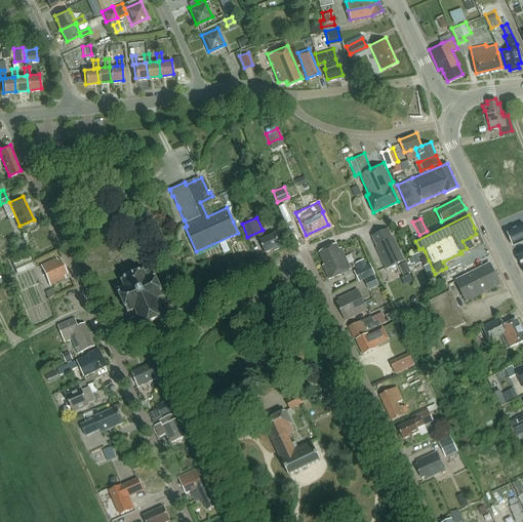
[(522,223),(506,230),(512,243),(522,238),(522,223)]
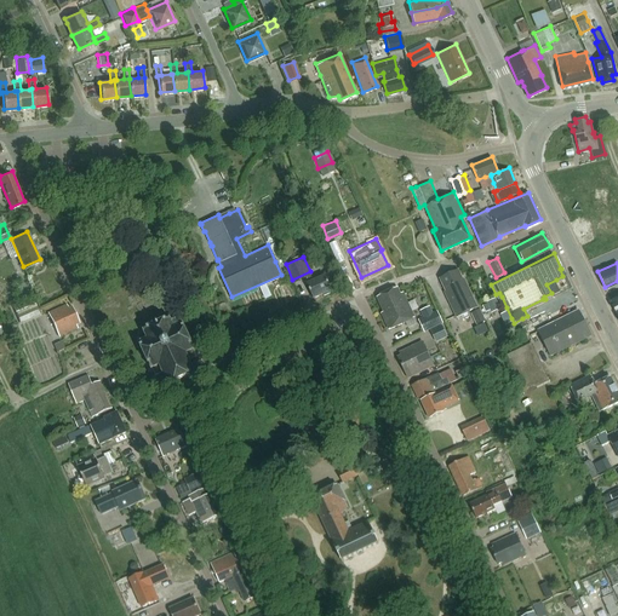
[(331,288),(327,281),(336,277),(331,266),(322,270),(324,274),(305,282),(313,297),(331,288)]
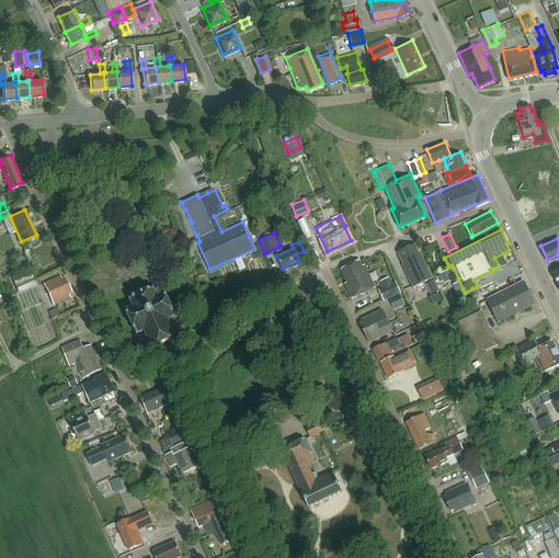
[(413,242),(397,251),(402,262),(401,263),(411,285),(431,276),(419,251),(418,252),(413,242)]
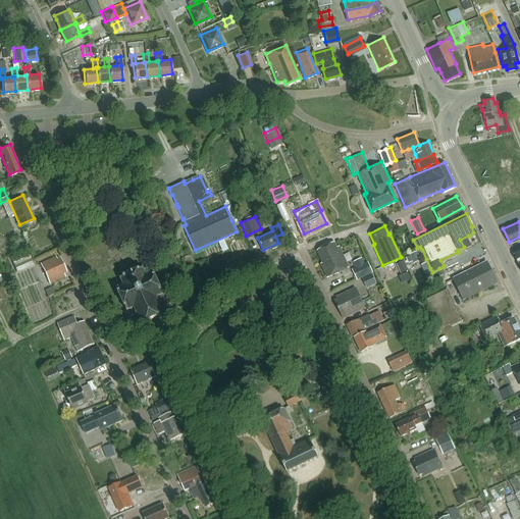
[(343,272),(349,270),(340,250),(338,251),(333,241),(317,248),(322,261),(320,262),(326,275),(341,268),(343,272)]
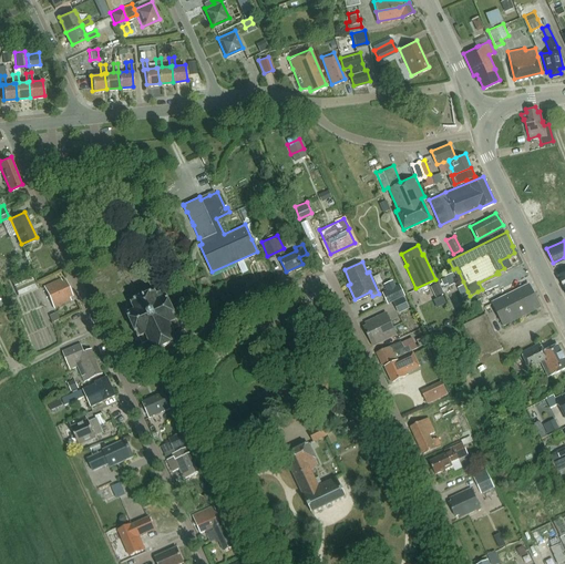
[(451,270),(443,275),(447,282),(455,278),(451,270)]
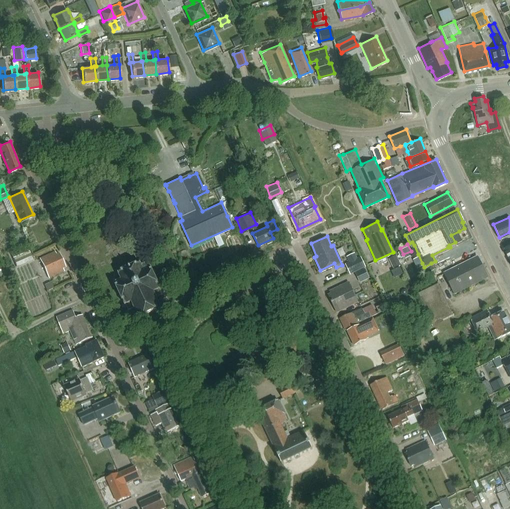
[(16,261),(31,255),(28,248),(13,254),(16,261)]
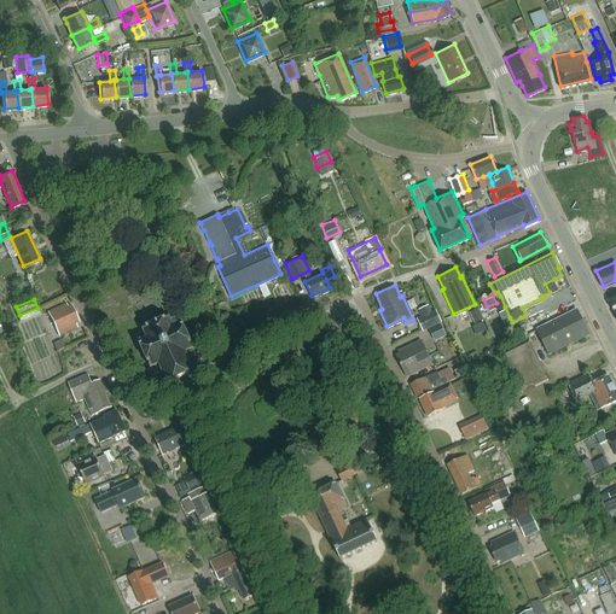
[(65,300),(65,302),(47,310),(58,333),(76,325),(75,321),(79,320),(70,303),(67,304),(65,300)]
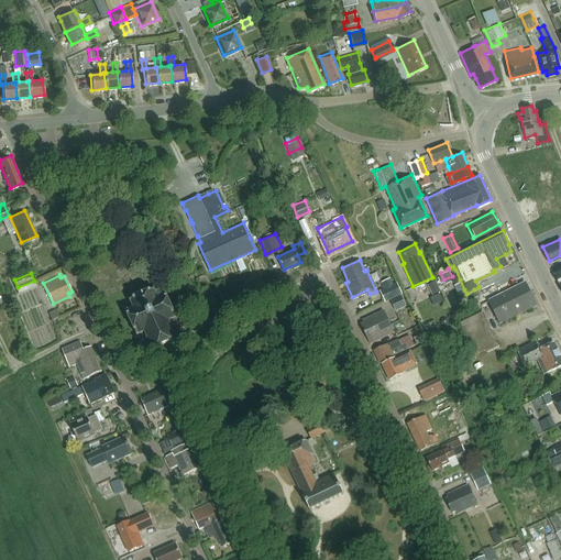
[(426,283),(431,293),(439,289),(435,278),(426,283)]
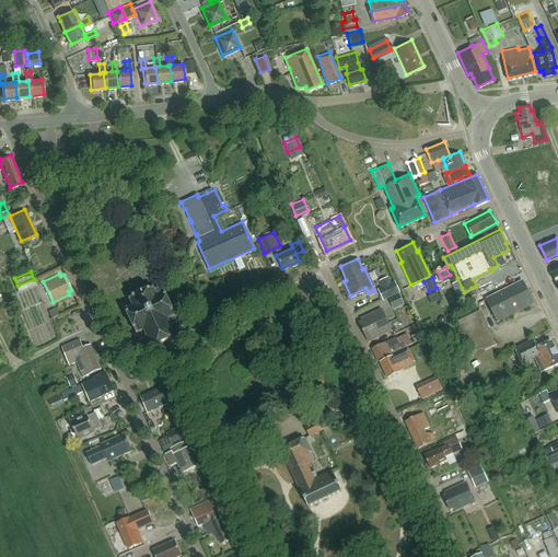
[(381,285),(376,287),(382,298),(398,289),(393,279),(390,280),(381,285)]
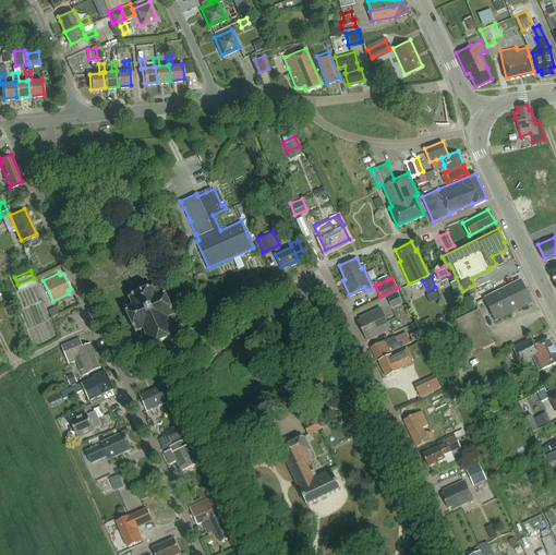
[(498,289),(483,296),(484,297),(485,299),(495,318),(531,300),(519,278),(503,286),(498,289)]
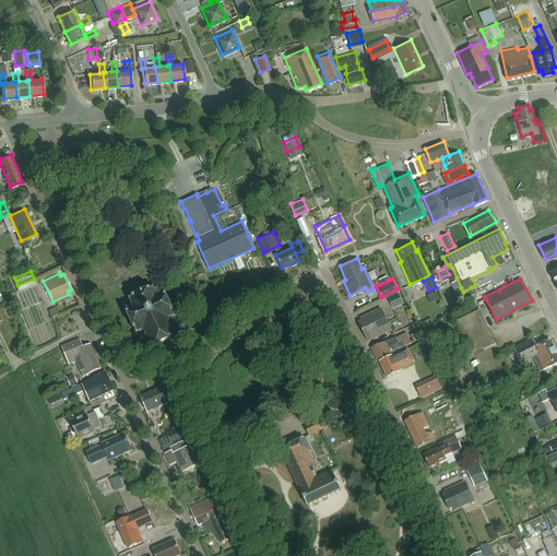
[(175,314),(164,290),(161,291),(158,286),(154,288),(152,285),(129,297),(132,304),(125,307),(135,331),(138,331),(140,336),(145,333),(152,345),(175,333),(169,322),(176,320),(173,315),(175,314)]
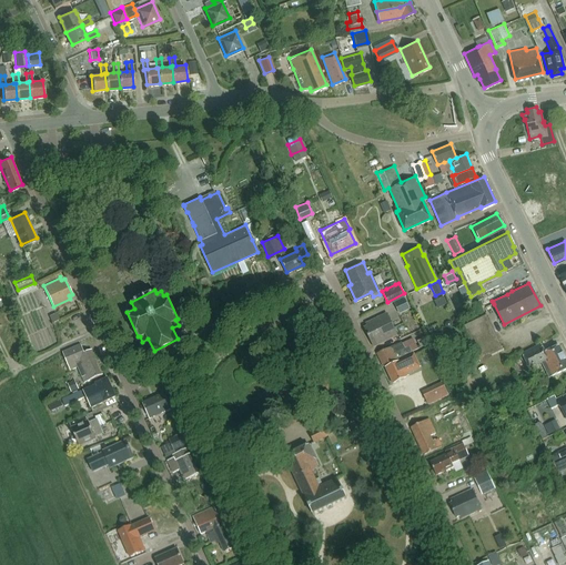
[(403,296),(393,301),(397,312),(408,306),(403,296)]
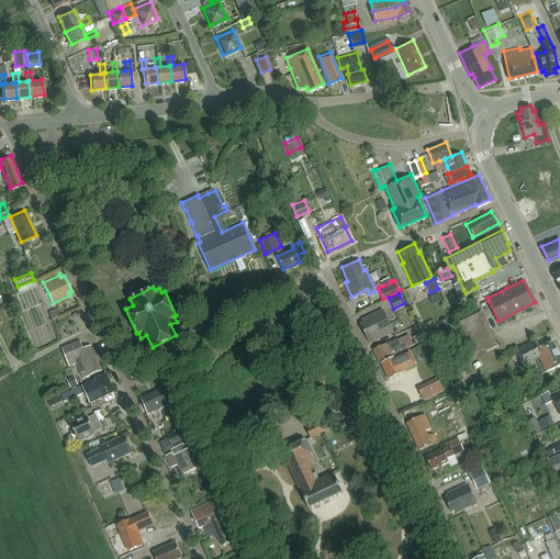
[(392,330),(381,308),(361,317),(362,321),(359,322),(369,341),(392,330)]
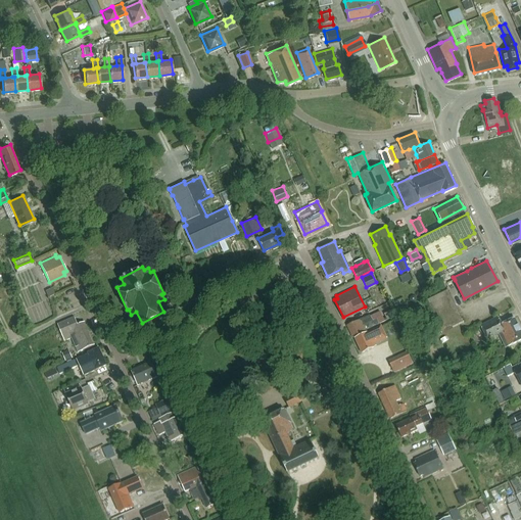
[(447,288),(425,299),(436,322),(426,327),(430,335),(440,330),(440,331),(463,320),(447,288)]
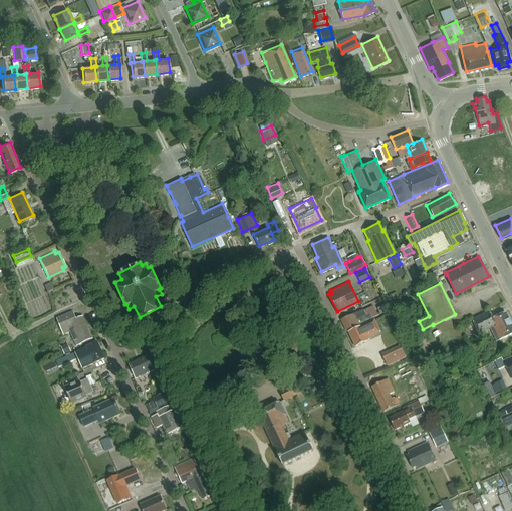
[(379,312),(387,308),(382,302),(376,305),(379,312)]
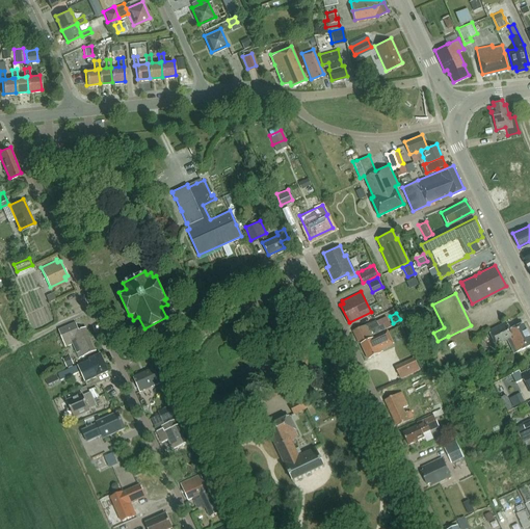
[(375,318),(352,328),(358,341),(383,327),(381,322),(378,324),(375,319),(375,318)]
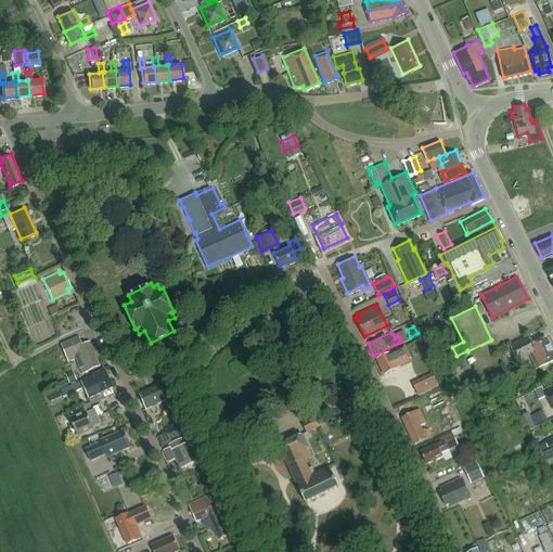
[(75,356),(81,372),(99,364),(89,339),(81,343),(78,334),(60,343),(67,359),(75,356)]
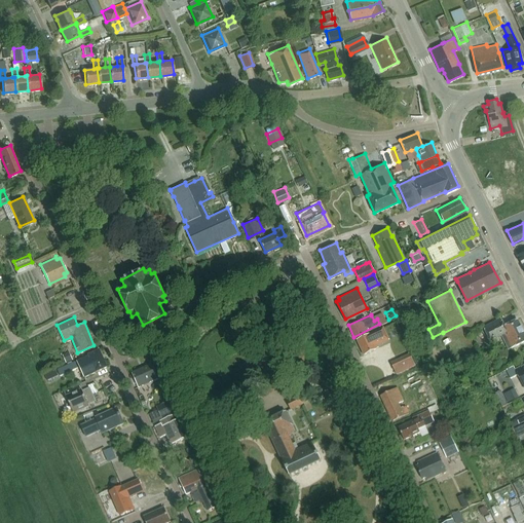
[(523,333),(517,319),(504,325),(500,316),(482,326),(489,339),(500,334),(508,347),(523,338),(523,333)]
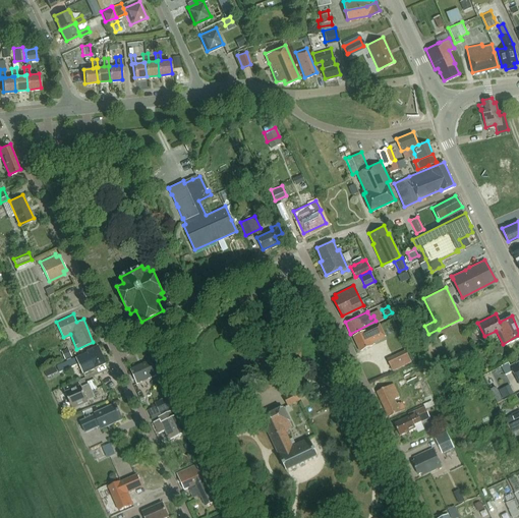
[(367,328),(353,335),(359,349),(373,342),(372,340),(370,336),(383,331),(379,323),(367,328)]
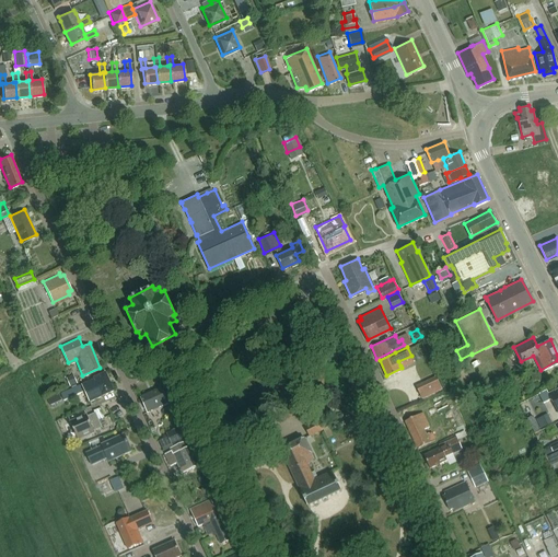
[(463,359),(452,366),(455,373),(467,367),(463,359)]
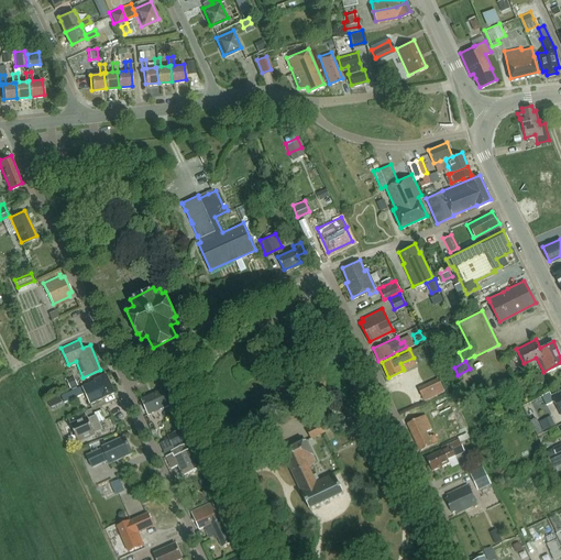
[(94,379),(61,394),(63,401),(84,391),(89,402),(113,391),(106,373),(94,379)]
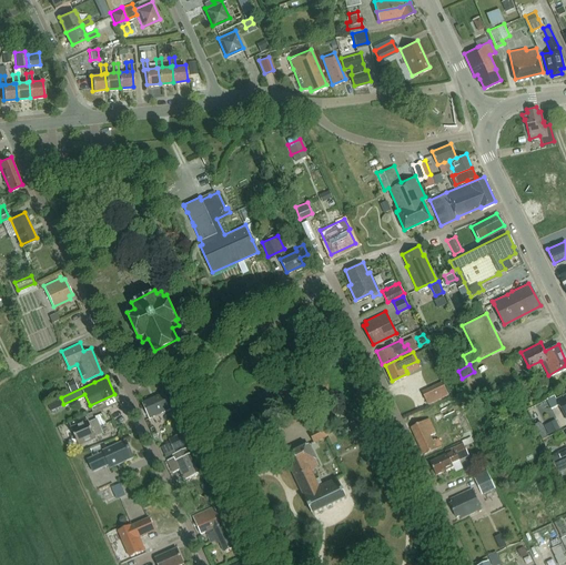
[(72,377),(66,381),(70,390),(77,386),(72,377)]
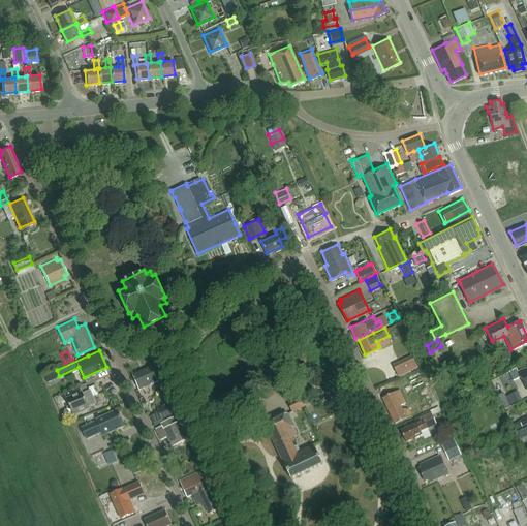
[(402,359),(392,364),(393,366),(397,374),(406,370),(403,362),(402,359)]
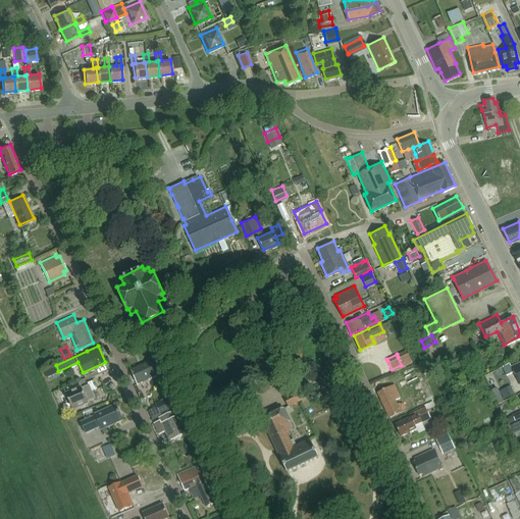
[(137,382),(158,372),(152,358),(131,368),(137,382)]
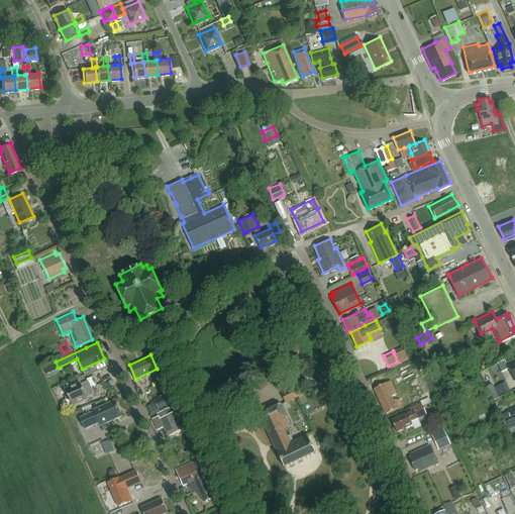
[(514,356),(506,362),(504,357),(496,362),(501,371),(508,367),(514,379),(514,356)]
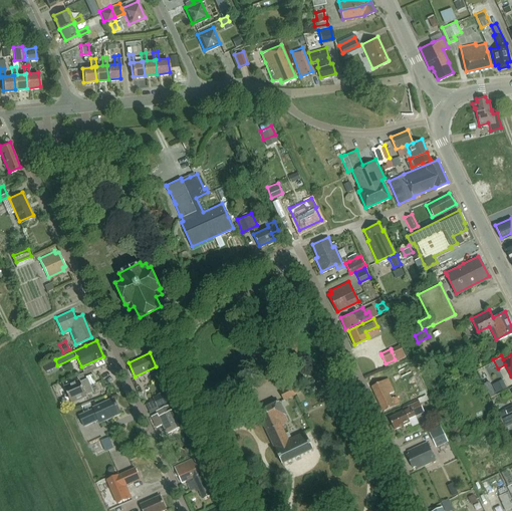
[(52,359),(46,361),(49,367),(55,364),(52,359)]
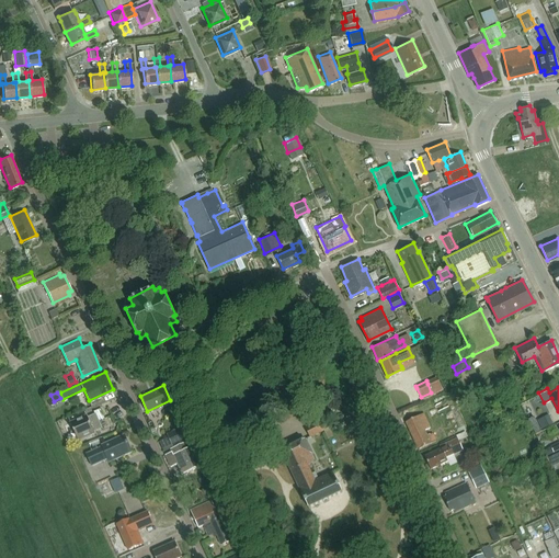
[(435,405),(428,408),(430,414),(437,411),(437,409),(436,407),(435,406),(435,405)]
